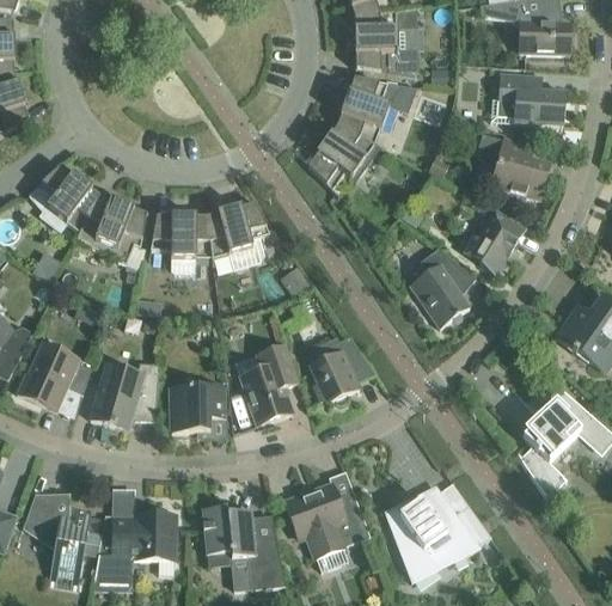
[(0,0),(0,8),(16,11),(16,10),(18,0),(0,0)]
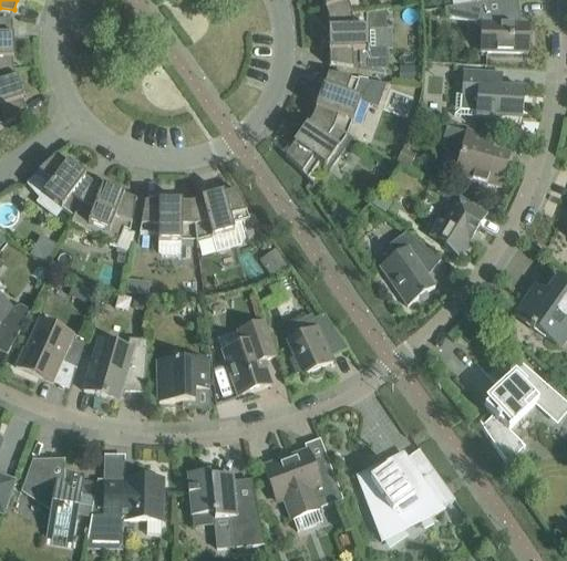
[(322,0),(325,6),(326,6),(329,16),(372,8),(367,8),(364,0),(322,0)]
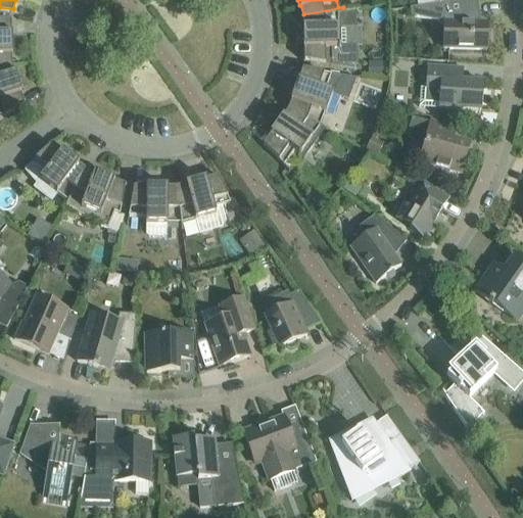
[(431,0),(410,3),(411,11),(444,18),(443,44),(487,45),(487,18),(480,17),(477,0),(431,0)]
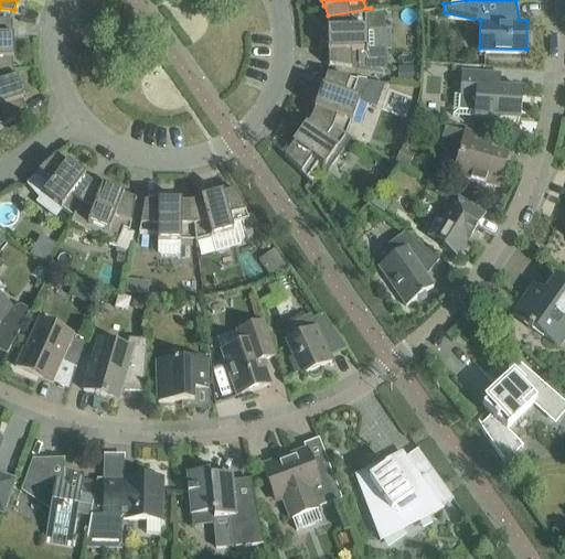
[(368,45),(366,24),(385,24),(385,8),(371,9),(371,8),(328,15),(328,25),(327,25),(328,60),(327,61),(368,67),(386,71),(386,45),(368,45)]
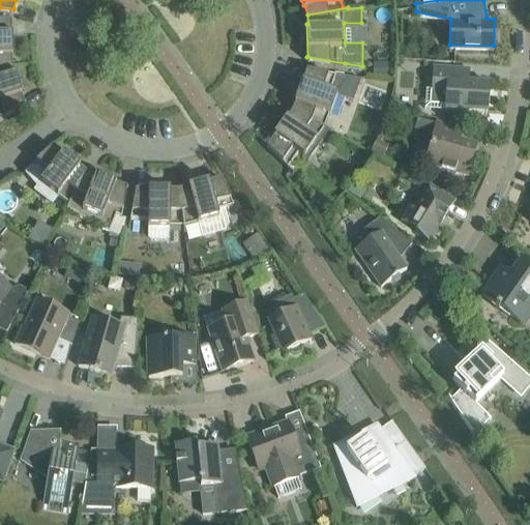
[(12,19),(0,16),(0,63),(11,61),(11,52),(12,52),(11,20),(12,19)]
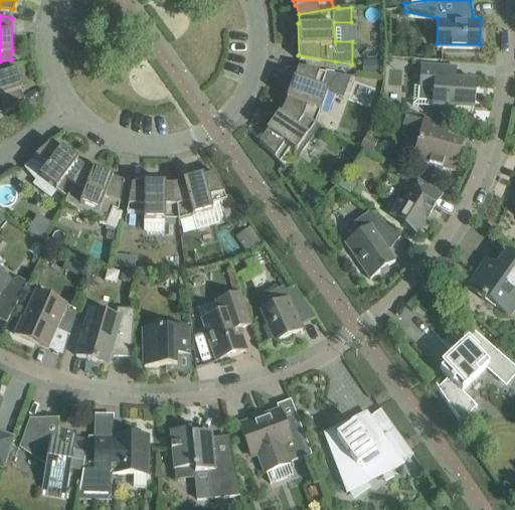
[(14,68),(11,59),(0,61),(0,112),(25,100),(24,98),(15,68),(14,68)]
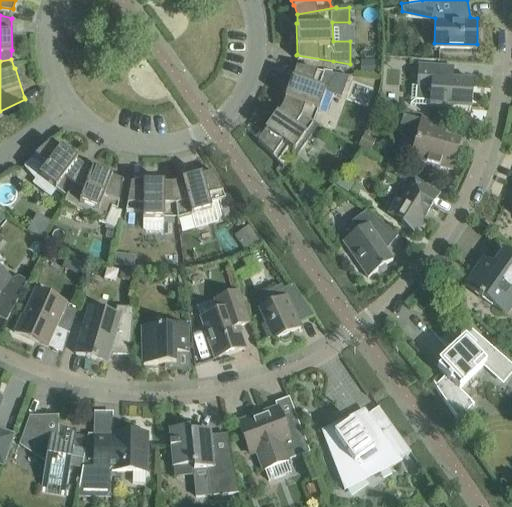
[(471,104),(473,76),(443,74),(444,62),(418,60),(417,81),(412,81),(411,101),(429,102),(471,104)]
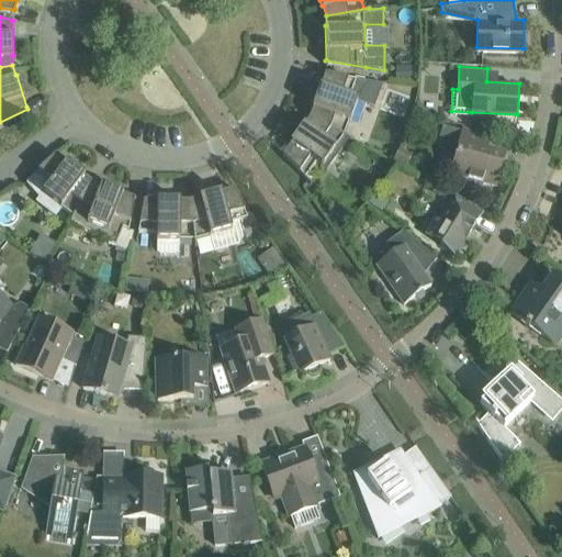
[(383,79),(364,76),(324,70),(324,71),(312,104),(313,104),(310,113),(349,134),(349,133),(344,131),(349,118),(357,96),(374,102),(383,79)]
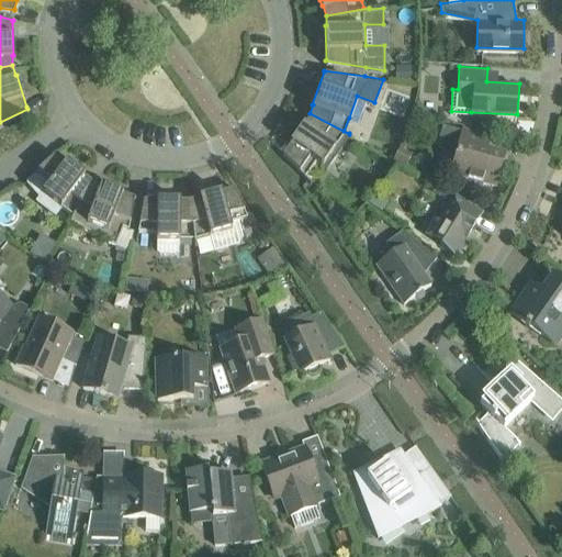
[(344,132),(348,134),(349,134),(310,113),(304,122),(303,121),(283,148),(282,151),(311,179),(312,178),(306,173),(316,158),(323,163),(336,144),(344,132)]
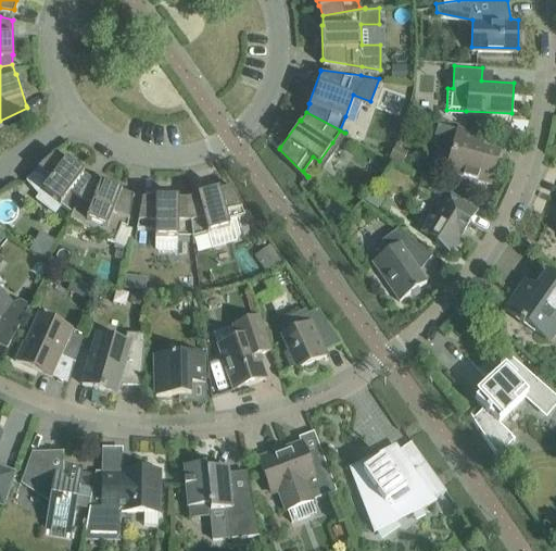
[(485,132),(458,124),(458,126),(438,121),(436,130),(434,136),(436,140),(438,145),(441,148),(451,151),(446,168),(462,173),(460,177),(476,182),(477,177),(490,180),(498,149),(482,145),(485,132)]
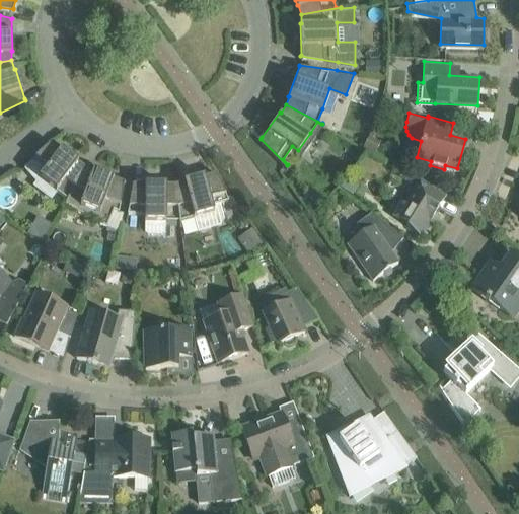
[(375,149),(380,139),(369,133),(364,143),(375,149)]
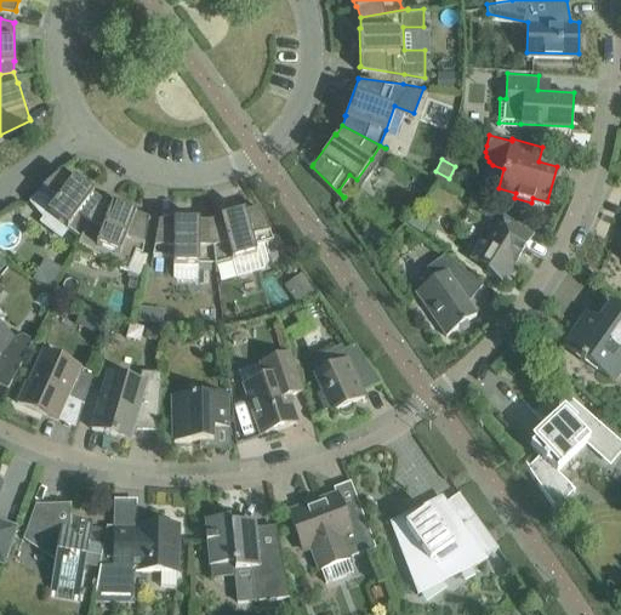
[(61,166),(29,195),(30,197),(45,212),(44,214),(40,218),(60,233),(67,225),(80,234),(75,244),(102,198),(92,191),(93,189),(63,168),(62,166),(61,166)]
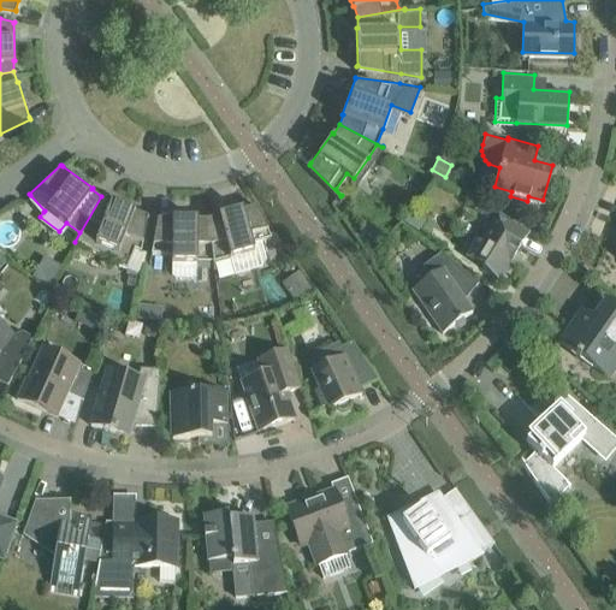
[(101,196),(75,242),(76,242),(113,256),(113,260),(128,266),(135,246),(141,248),(148,213),(146,212),(111,199),(111,200),(101,196)]
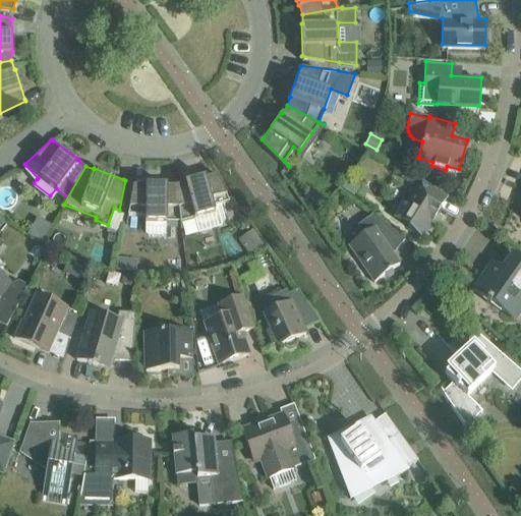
[(233,205),(217,171),(215,171),(184,180),(185,180),(176,183),(181,224),(182,223),(181,219),(194,215),(198,227),(222,221),(225,216),(221,201),(228,198),(232,205),(233,205)]
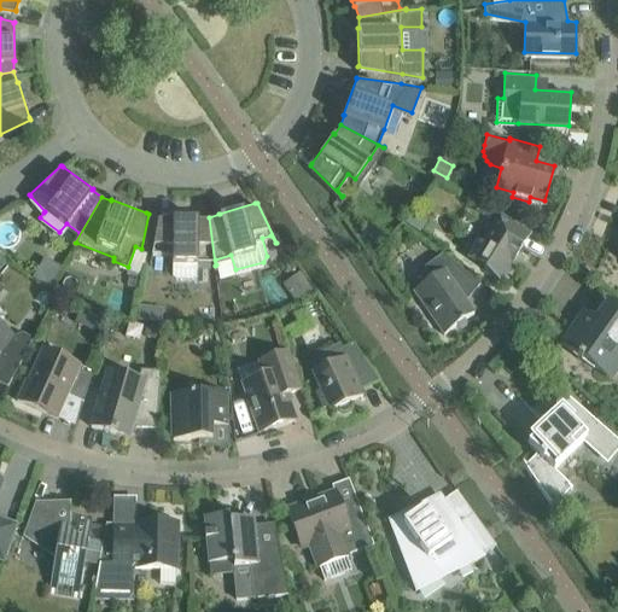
[(501,275),(530,229),(499,210),(483,237),(478,233),(467,250),(474,255),(484,262),(485,266),(501,275)]
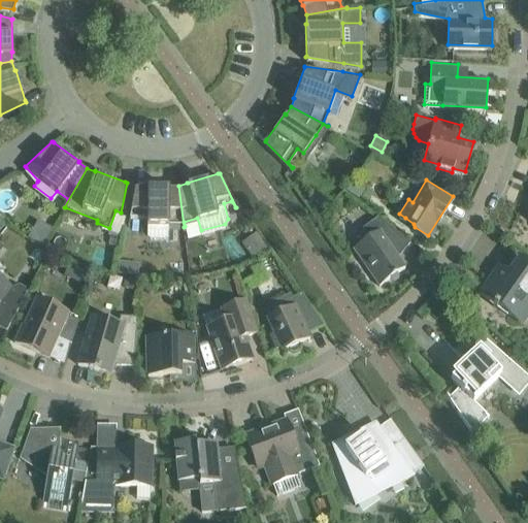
[(184,227),(178,186),(169,186),(169,185),(137,185),(135,184),(128,222),(129,222),(131,215),(147,215),(147,222),(147,231),(151,234),(165,234),(168,231),(169,222),(183,222),(183,227),(184,227)]
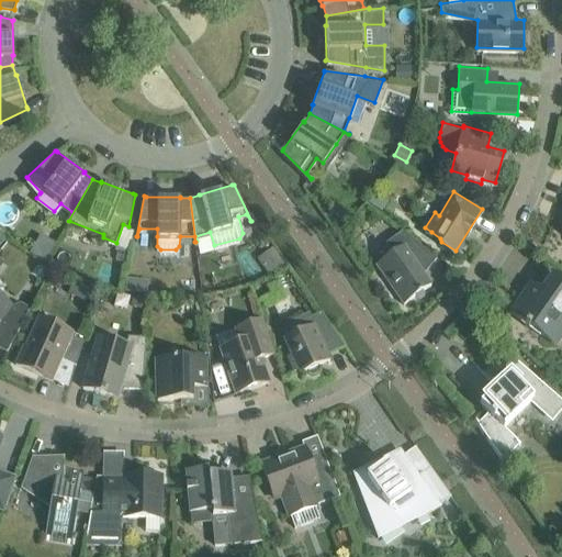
[(404,300),(431,281),(430,279),(429,280),(423,271),(436,255),(402,227),(385,238),(393,248),(377,260),(404,300)]
